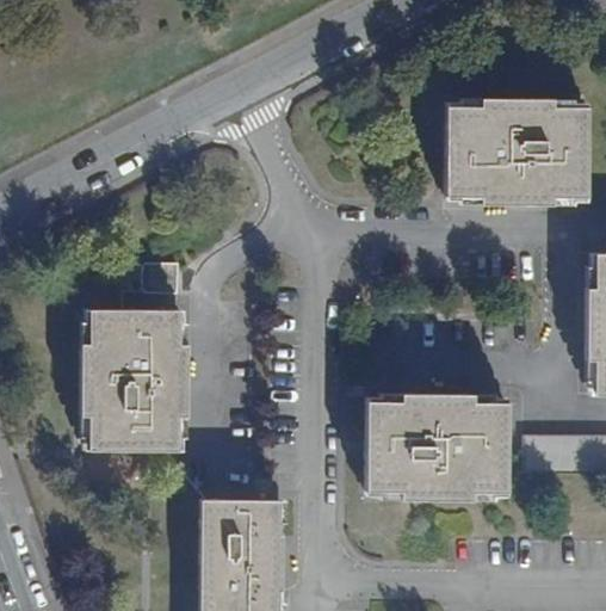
[(486,106),(449,106),(447,196),(484,197),(484,204),(555,205),(555,197),(591,197),(592,107),(556,107),(556,97),(486,97),(486,106)]
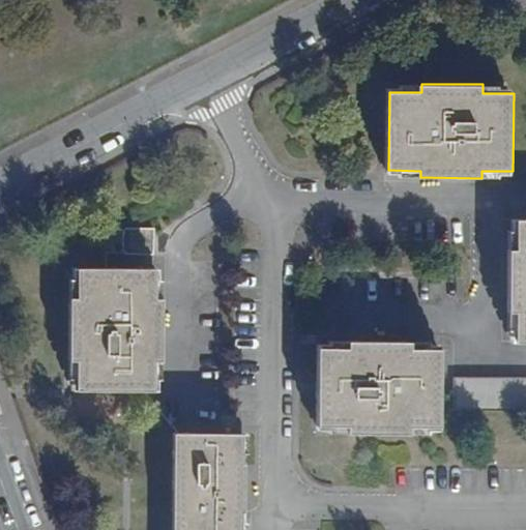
[(517,312),(517,343),(525,342),(525,219),(518,221),(517,251),(508,251),(508,312),(517,312)]
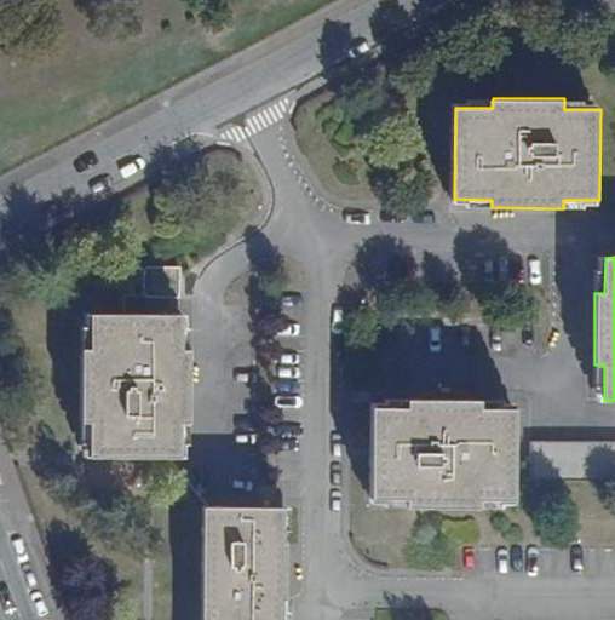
[(183,268),(147,269),(147,296),(183,296),(183,268)]
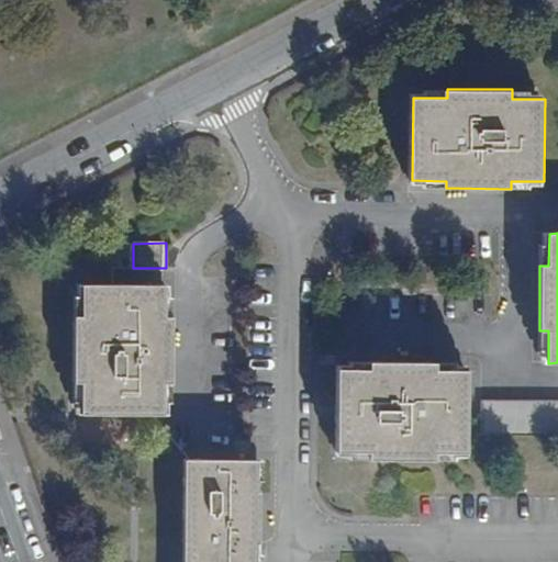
[(82,381),(82,414),(165,415),(165,381),(173,381),(173,316),(165,316),(165,283),(84,283),(82,315),(74,315),(74,381),(82,381)]
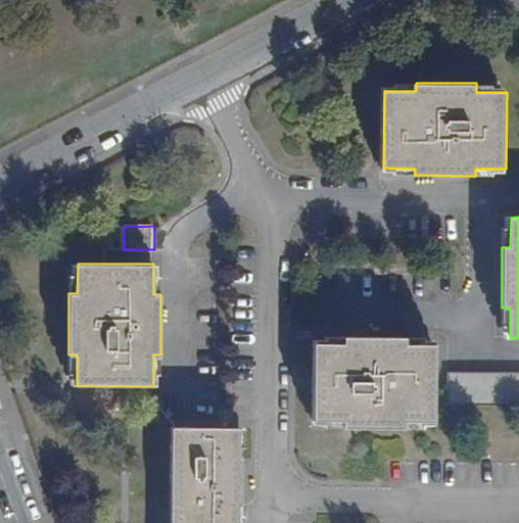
[(346,345),(316,345),(316,421),(345,421),(345,428),(406,428),(406,421),(435,422),(435,346),(406,346),(406,338),(346,337),(346,345)]
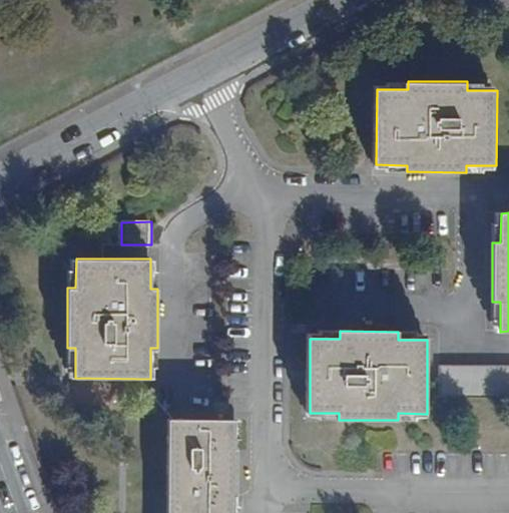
[(508,367),(442,368),(442,398),(508,398),(508,367)]
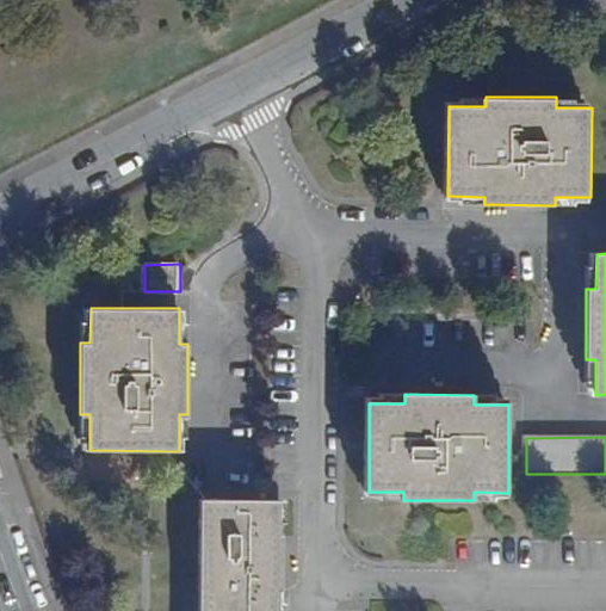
[(280,500),(203,500),(202,610),(279,610),(279,591),(283,591),(283,535),(280,535),(280,500)]
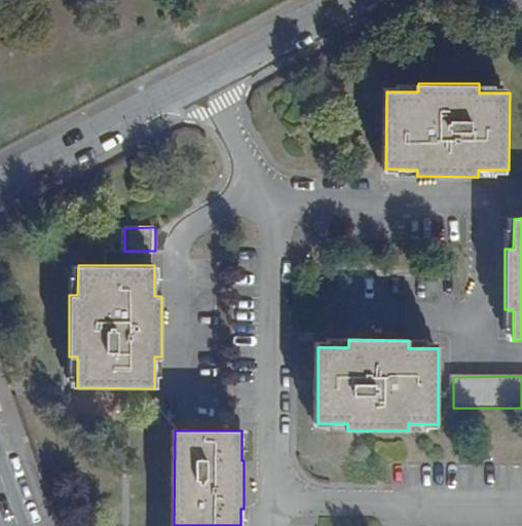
All buildings are outlined.
